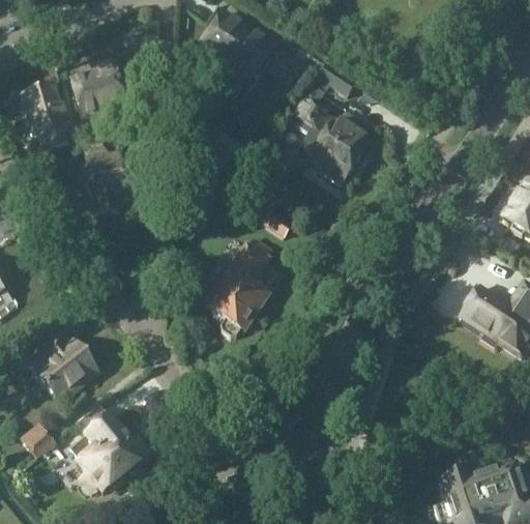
[(223,8),(198,47),(249,81),(274,45),(223,8)]
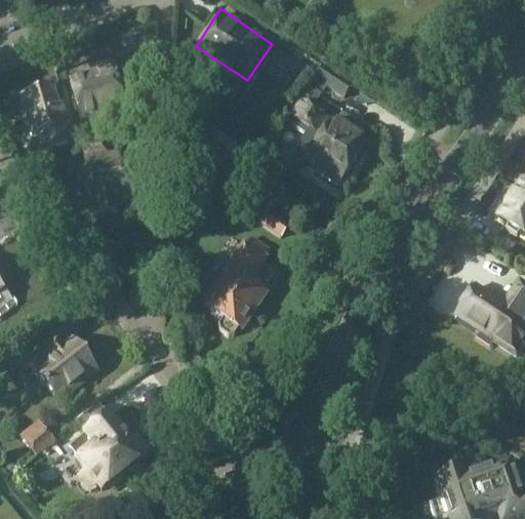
[(89,65),(92,74),(69,81),(82,123),(99,118),(97,110),(122,103),(109,60),(89,65)]
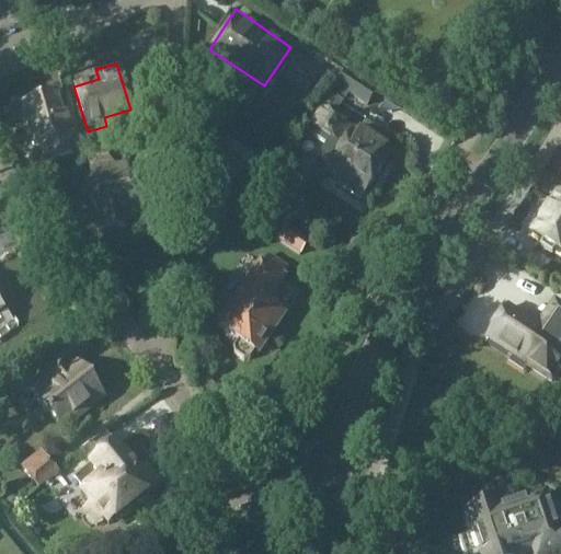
[(323,170),(328,173),(328,176),(332,180),(336,179),(359,194),(389,150),(331,112),(346,88),(365,100),(374,87),(344,68),(336,81),(309,122),(311,123),(307,128),(324,139),(316,152),(330,161),(323,170)]
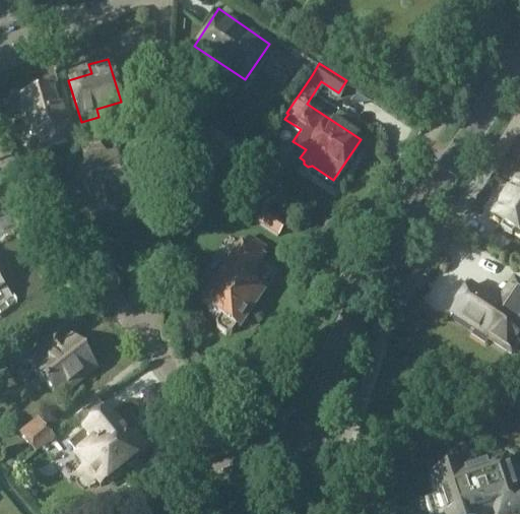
[(68,139),(77,137),(74,128),(71,118),(64,120),(64,119),(55,83),(20,93),(30,131),(40,128),(41,129),(39,133),(42,141),(45,143),(46,146),(68,139)]
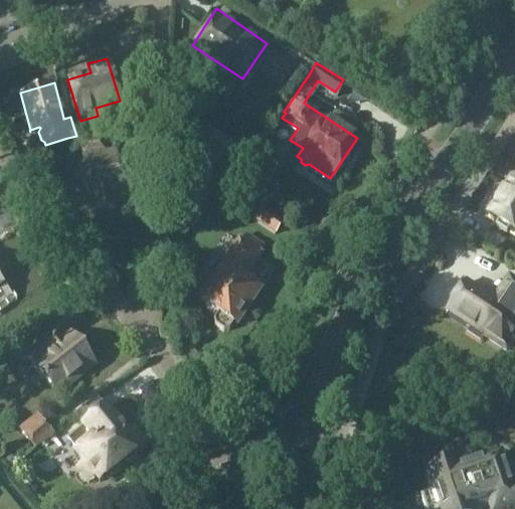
[(141,89),(132,92),(135,104),(144,101),(141,89)]
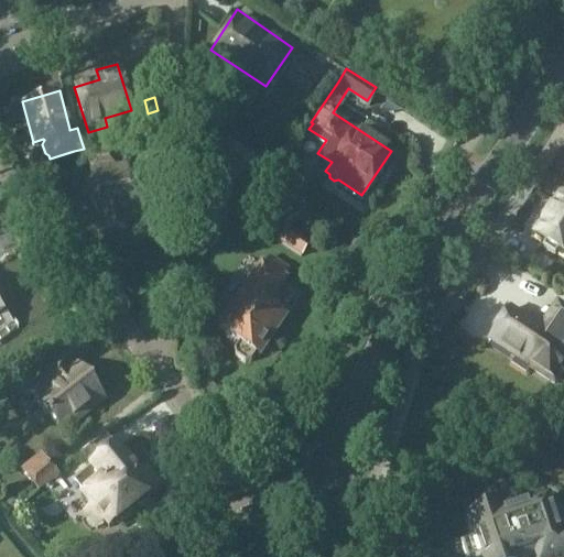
[(127,126),(80,139),(84,149),(84,151),(88,150),(116,146),(132,144),(127,126)]
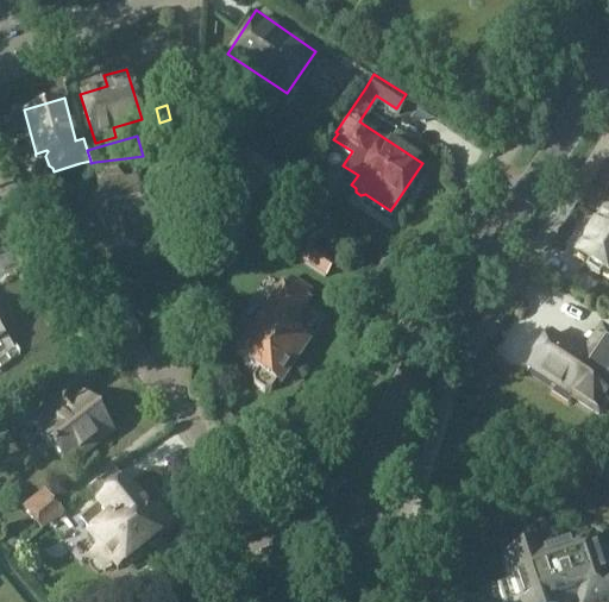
[(127,177),(127,176),(125,158),(95,162),(98,182),(118,179),(127,177)]
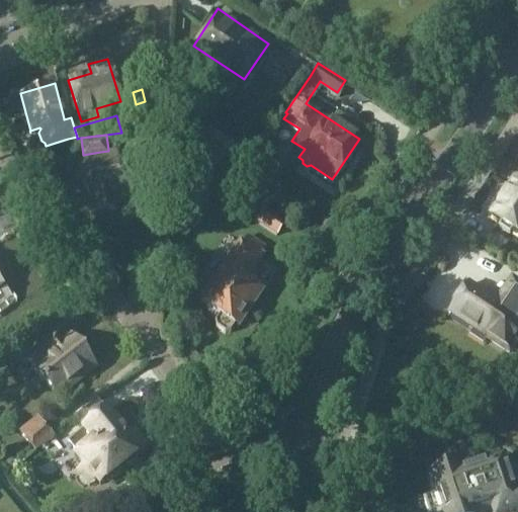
[(108,151),(100,152),(101,157),(85,160),(90,212),(119,208),(118,201),(127,200),(123,155),(114,156),(113,149),(108,150),(108,151)]
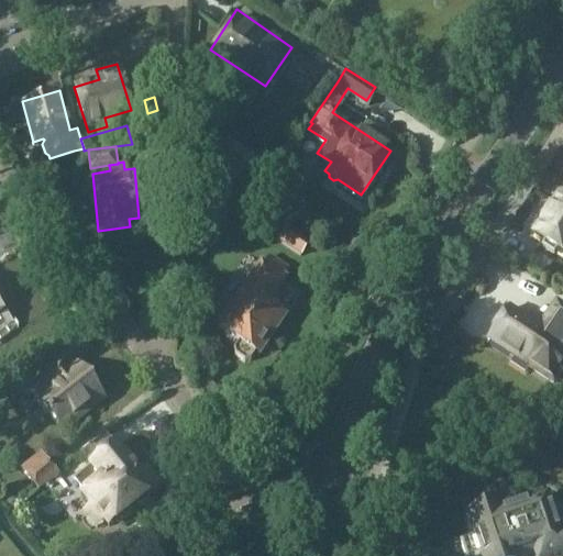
[(532,230),(544,237),(540,242),(553,251),(558,246),(562,249),(562,191),(559,188),(549,202),(544,203),(540,210),(541,214),(532,230)]
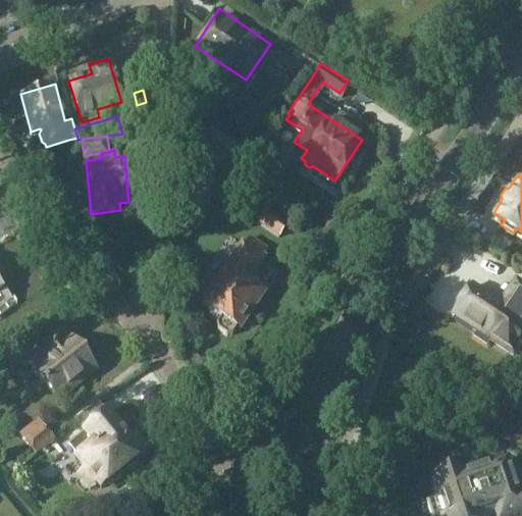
[(286,221),(262,206),(255,217),(279,233),(286,221)]
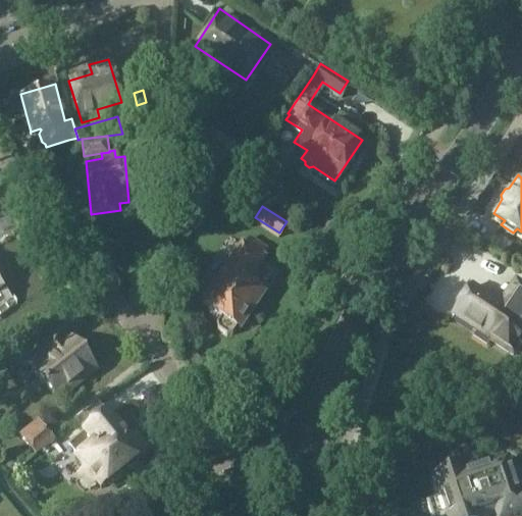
[(263,290),(247,279),(263,255),(261,253),(267,245),(249,233),(243,242),(241,241),(217,276),(208,270),(202,279),(211,285),(201,300),(221,313),(216,321),(218,327),(226,332),(232,330),(237,324),(239,325),(263,290)]
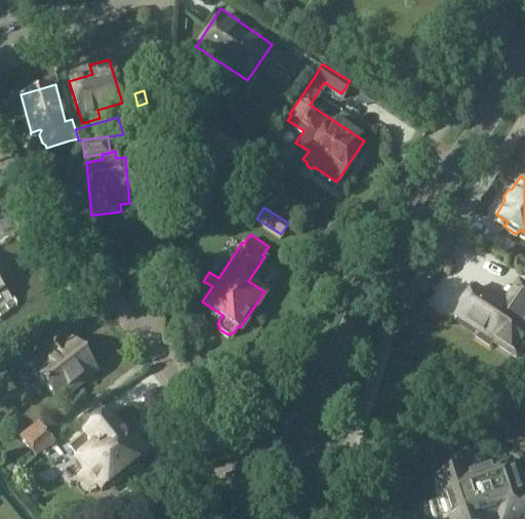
[(0,305),(10,297),(0,283),(0,305)]
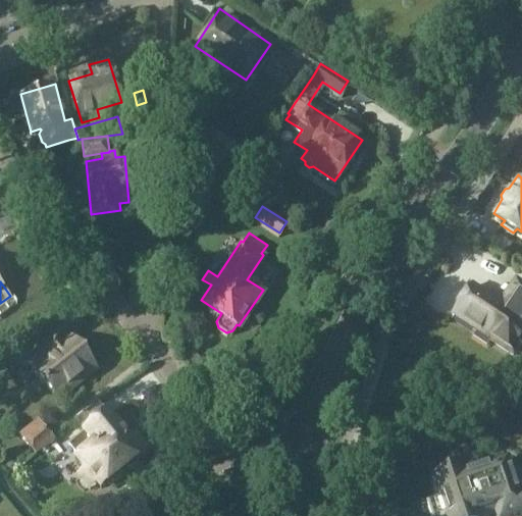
[(452,311),(515,353),(521,342),(521,286),(509,307),(471,282),(452,311)]
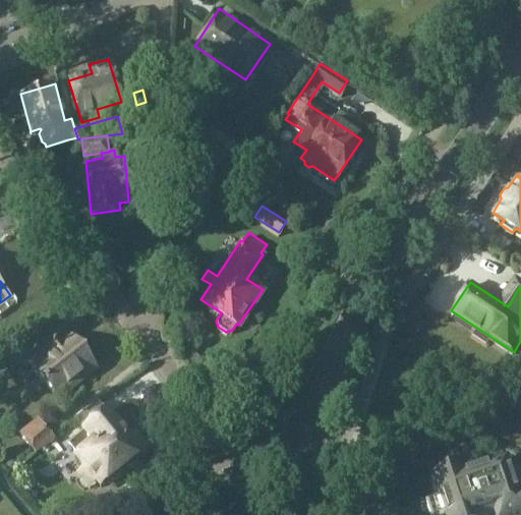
[(31,363),(56,396),(95,364),(68,333),(60,339),(58,336),(34,355),(36,358),(31,363)]
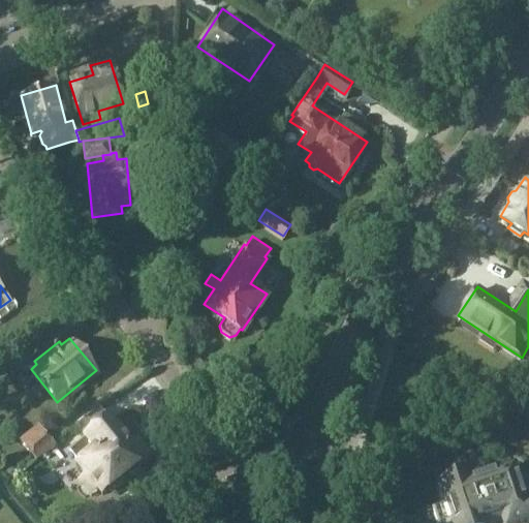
[(28,359),(21,348),(3,361),(11,371),(28,359)]
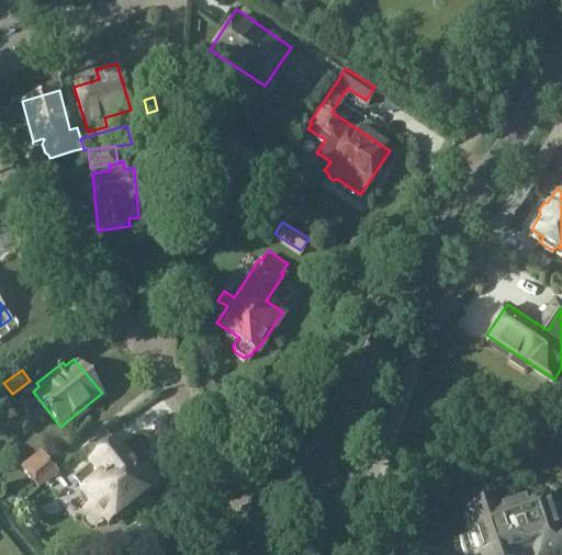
[(88,462),(72,474),(81,485),(79,489),(88,500),(83,505),(97,522),(103,518),(105,521),(158,478),(147,463),(139,468),(107,428),(82,448),(90,459),(87,460),(88,462)]
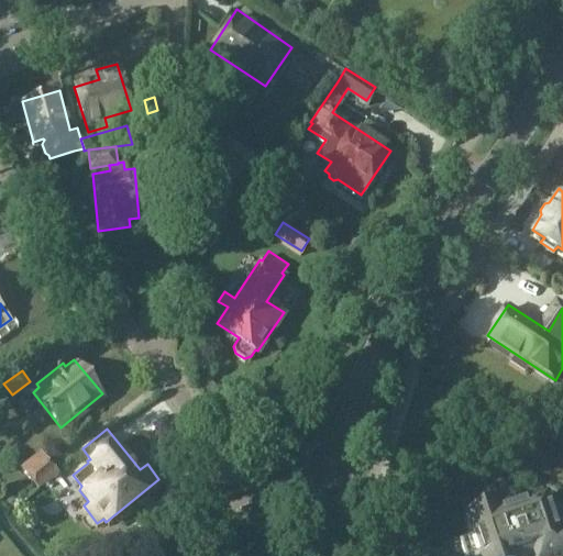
[(58,470),(41,448),(21,465),(39,486),(58,470)]
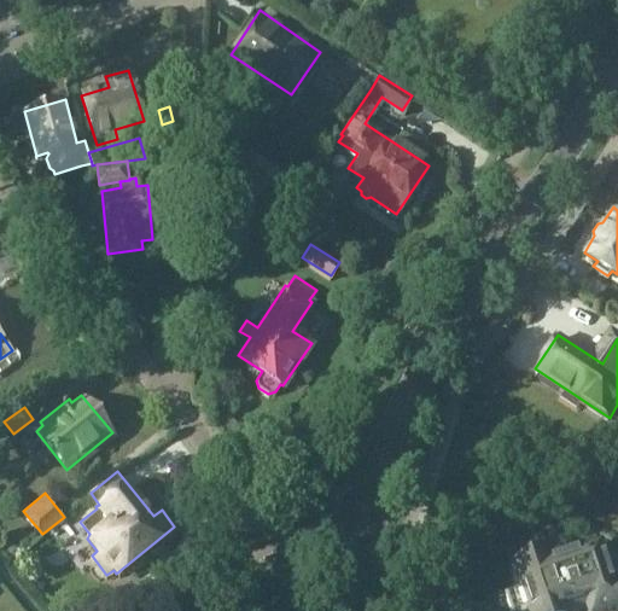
[(584,610),(582,603),(587,601),(588,610),(596,610),(617,604),(617,588),(617,583),(614,585),(601,547),(548,565),(546,556),(514,566),(520,583),(503,588),(507,598),(470,610),(468,610),(584,610)]
